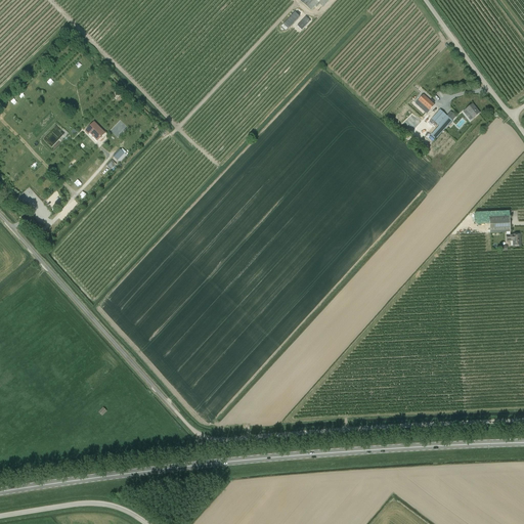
[(298,0),(303,4),(310,11),(318,3),(322,7),(330,0),(298,0)]
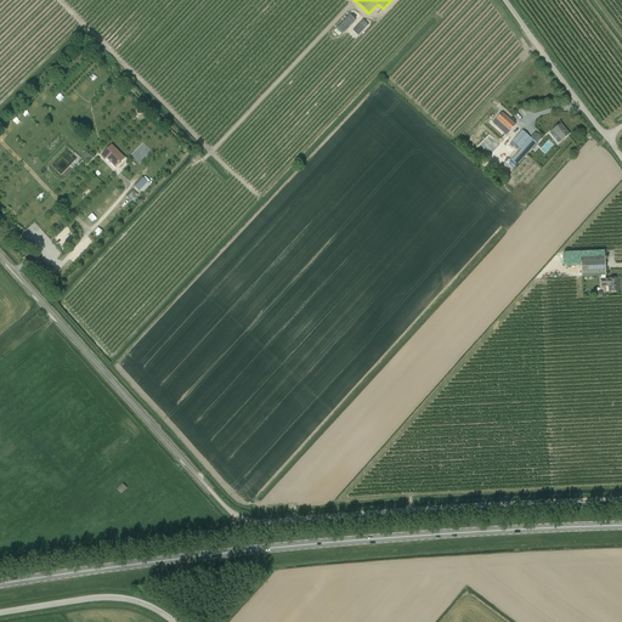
[(339,37),(356,20),(350,15),(334,32),(339,37)]
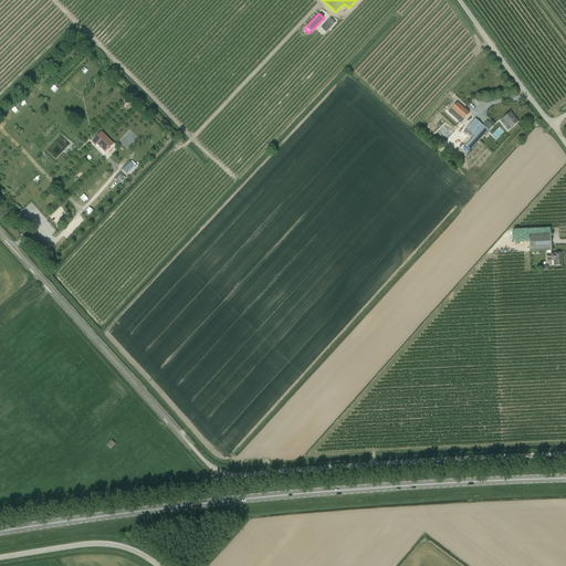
[(318,31),(323,35),(337,22),(332,18),(318,31)]
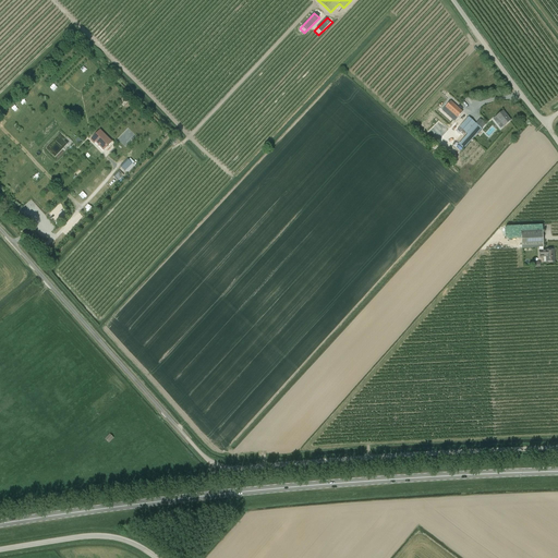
[(445,107),(441,110),(450,118),(455,122),(457,119),(463,112),(450,100),(447,105),(446,102),(444,106),(445,107)]
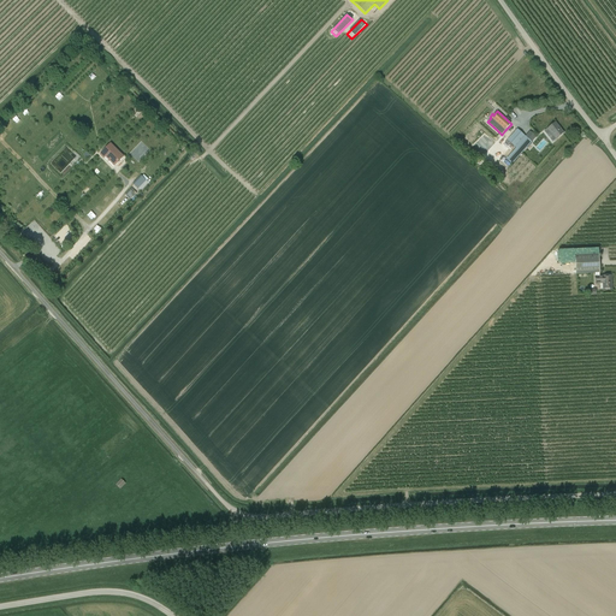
[(564,134),(556,123),(548,129),(556,140),(564,134)]
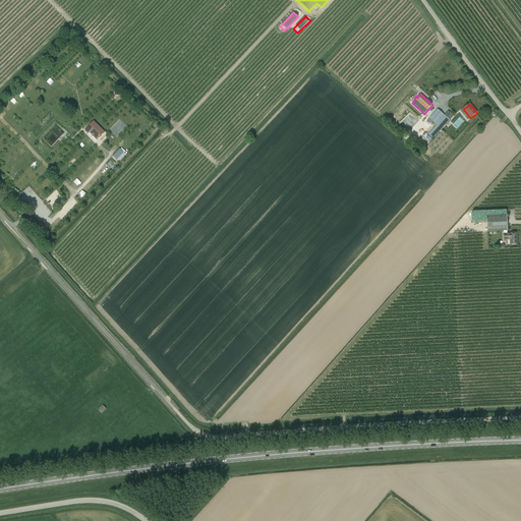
[(449,120),(438,110),(428,119),(437,126),(428,135),(432,139),(449,120)]
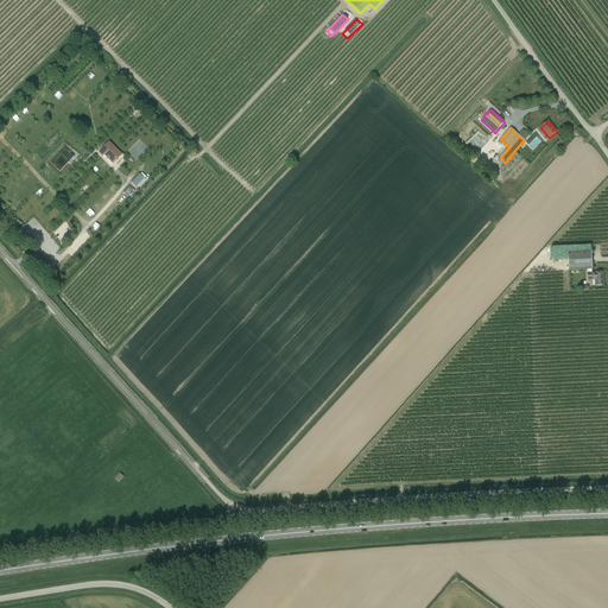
[(141,140),(137,144),(144,152),(149,149),(141,140)]
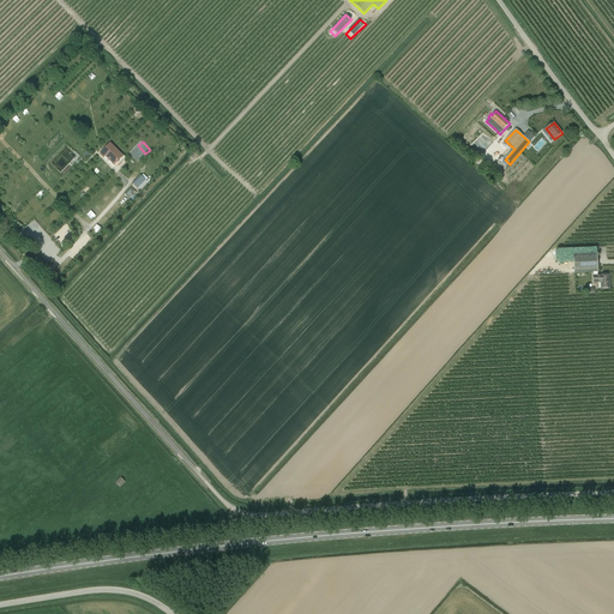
[(106,152),(116,162),(122,155),(109,143),(101,154),(103,155),(106,152)]
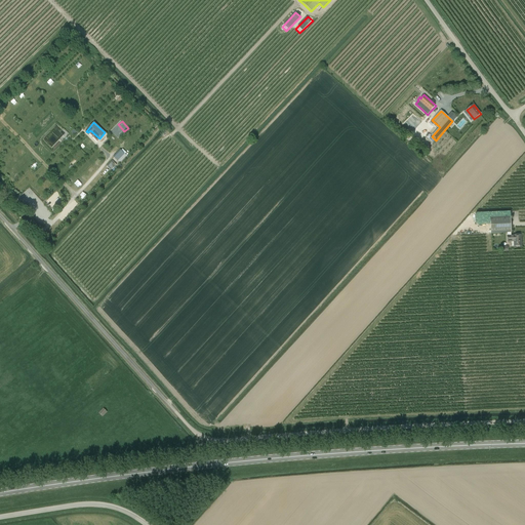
[(115,133),(118,136),(124,131),(121,128),(115,133)]
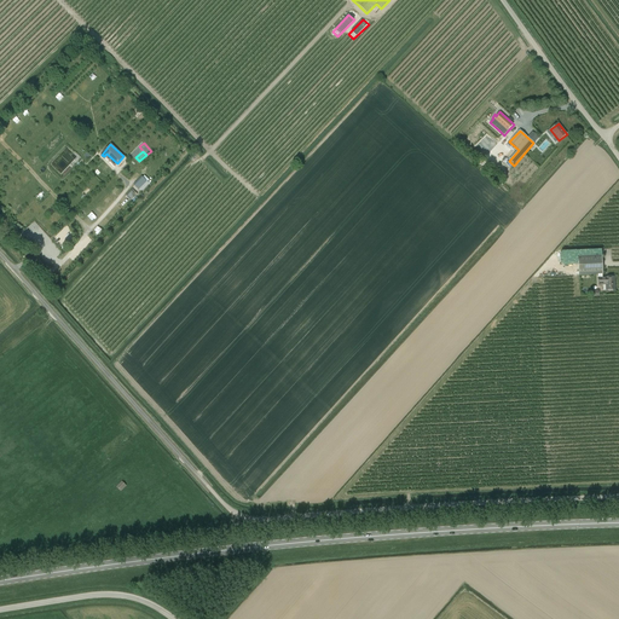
[(139,190),(146,181),(142,177),(133,185),(139,190)]
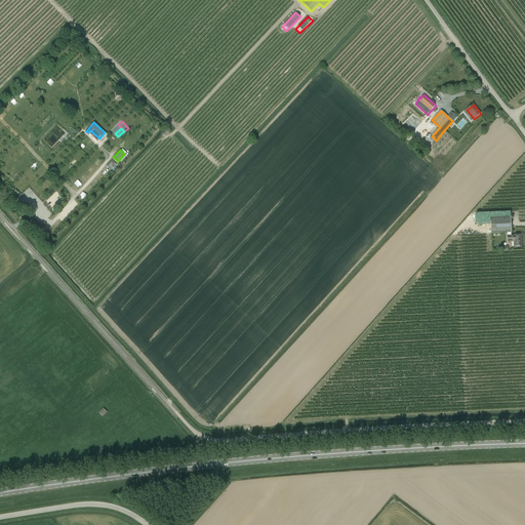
[(115,165),(116,164),(112,161),(107,166),(111,170),(115,166),(115,165)]
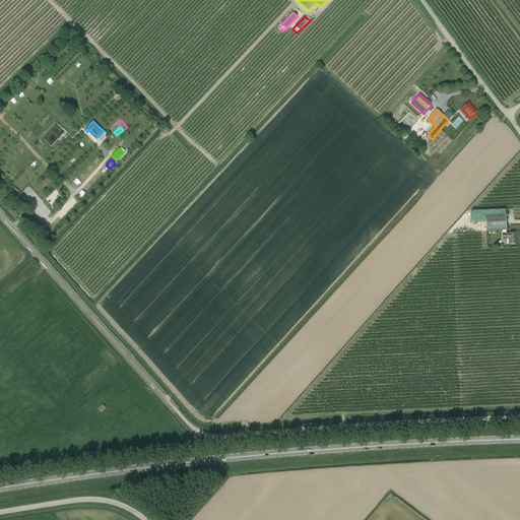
[(485,232),(506,231),(506,215),(485,216),(485,232)]
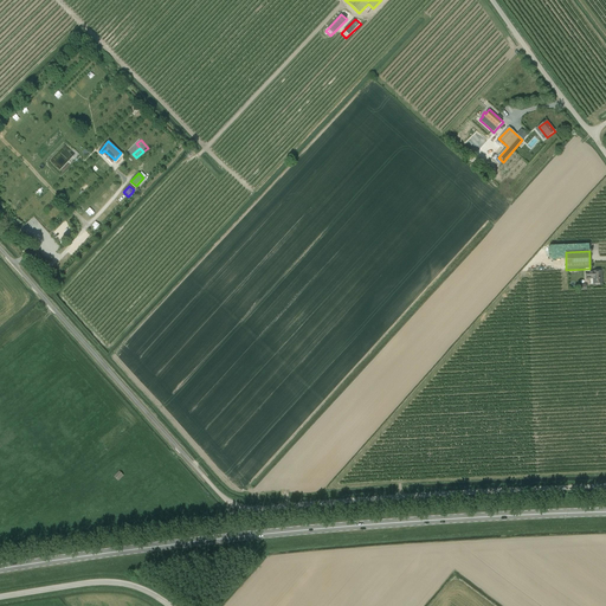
[(592,272),(590,272),(585,272),(585,279),(593,279),(593,284),(603,284),(601,271),(592,272)]
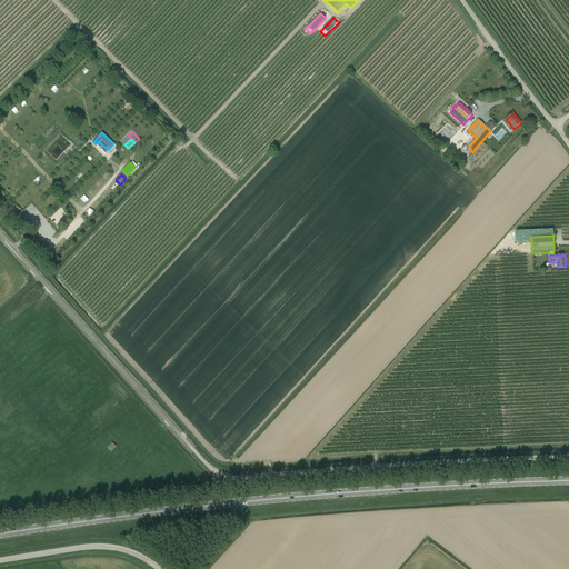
[(112,442),(107,448),(111,451),(116,447),(112,442)]
